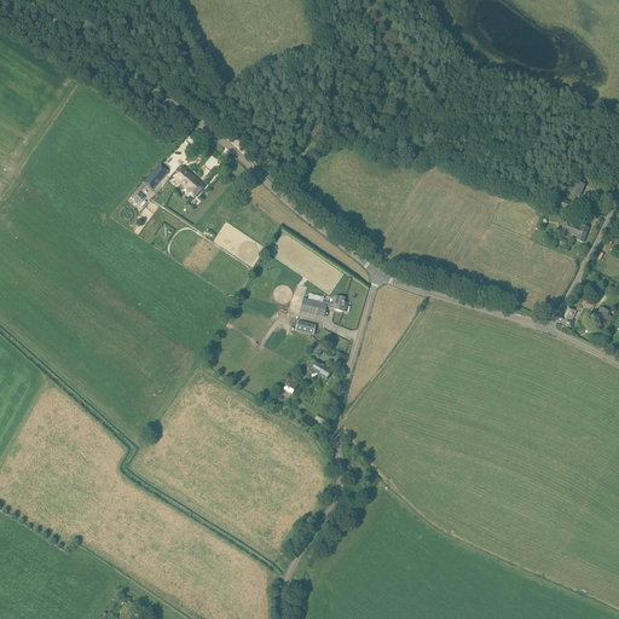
[(160,165),(143,183),(151,191),(168,173),(160,165)]
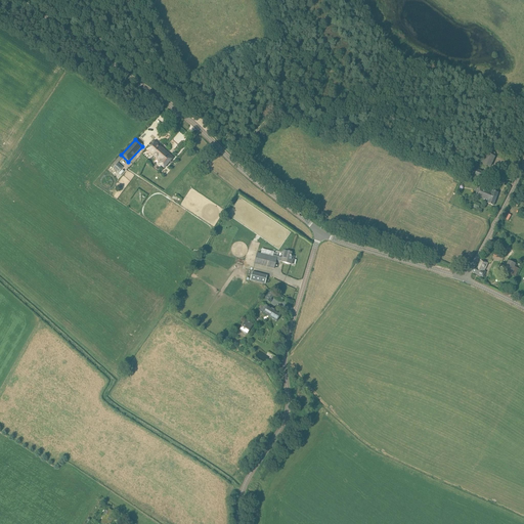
[(155,141),(146,150),(153,156),(161,146),(155,141)]
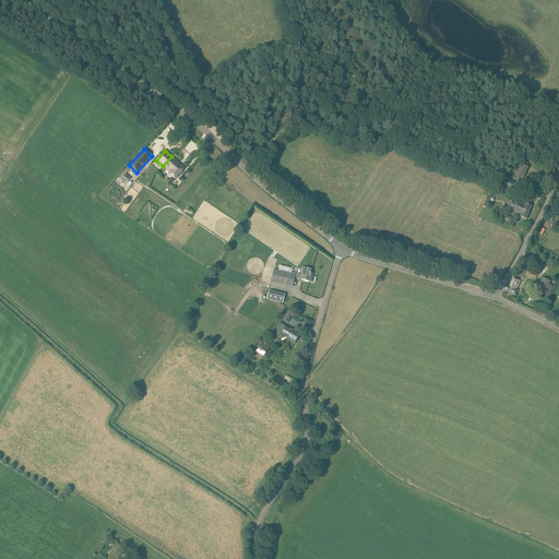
[(171,156),(163,166),(170,173),(169,175),(175,180),(185,168),(171,156)]
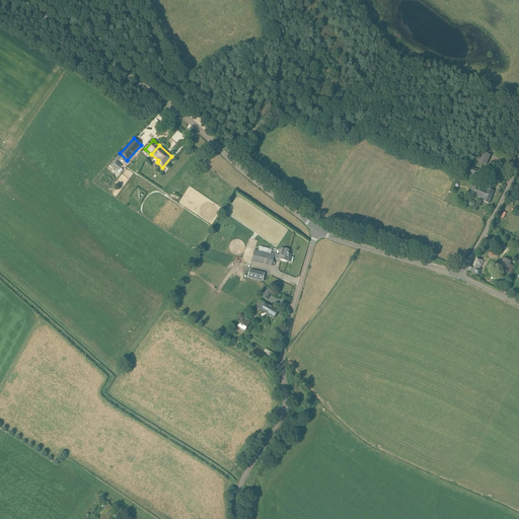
[(491,155),(480,150),(476,160),(487,164),(491,155)]
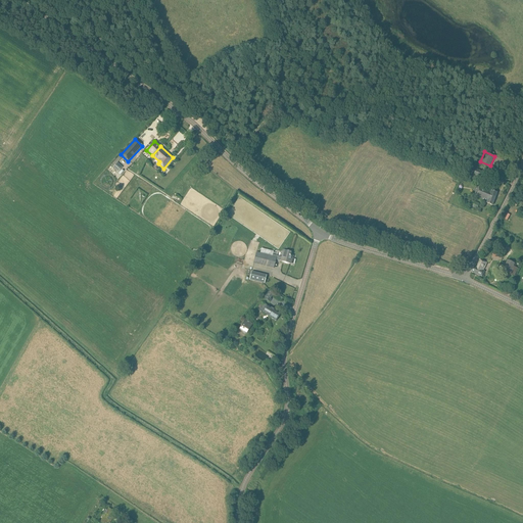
[(119,172),(123,168),(117,162),(113,168),(119,172)]
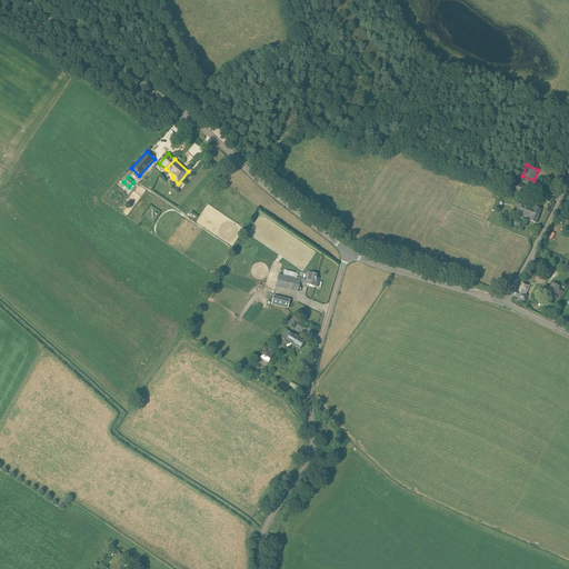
[(516,191),(525,195),(528,188),(518,185),(516,191)]
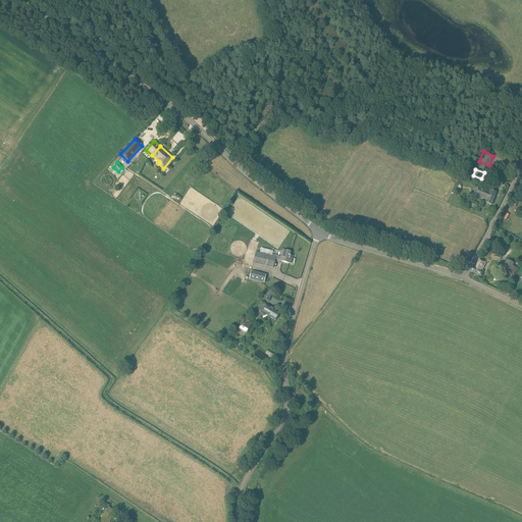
[(491,191),(479,186),(475,196),(486,201),(486,203),(492,205),(498,193),(491,191)]
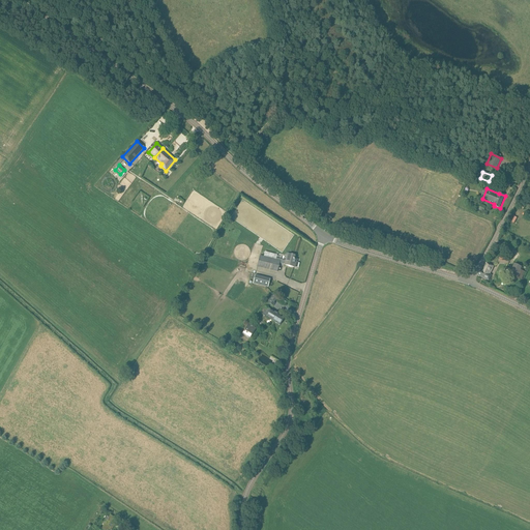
[(468,206),(483,212),(486,207),(470,200),(468,206)]
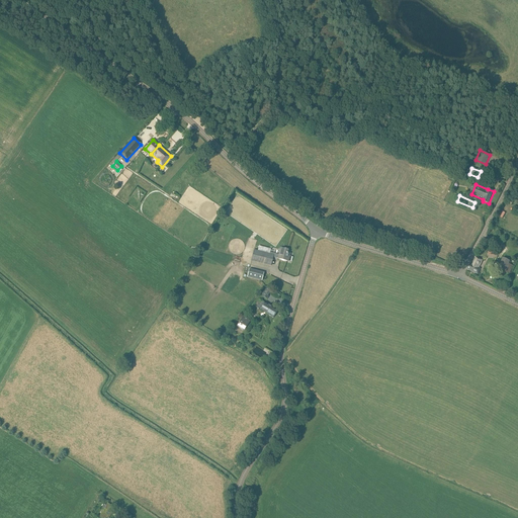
[(270,252),(270,253),(255,250),(251,261),(271,266),(273,257),(277,258),(277,259),(288,262),(288,261),(290,262),(291,257),(289,256),(290,254),(287,253),(287,250),(281,248),(279,255),(270,252)]
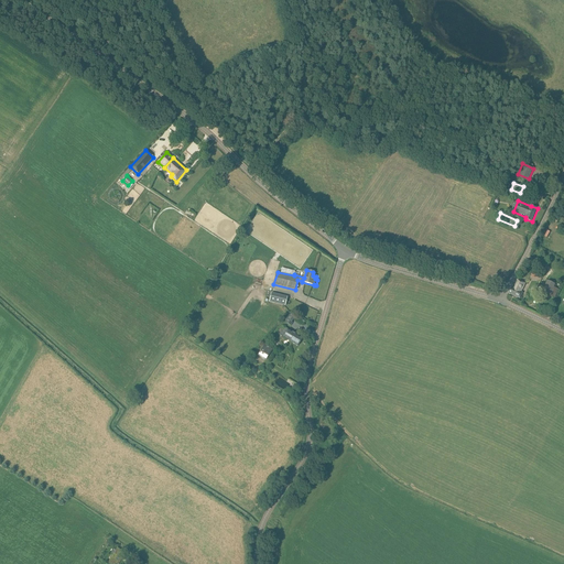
[(521,292),(525,283),(518,280),(514,289),(511,288),(509,293),(520,299),(522,293),(521,292)]
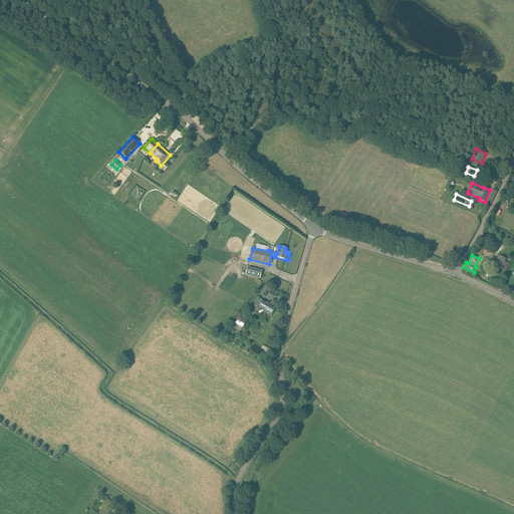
[(501,271),(507,273),(511,265),(505,262),(506,259),(499,256),(494,268),(501,271)]
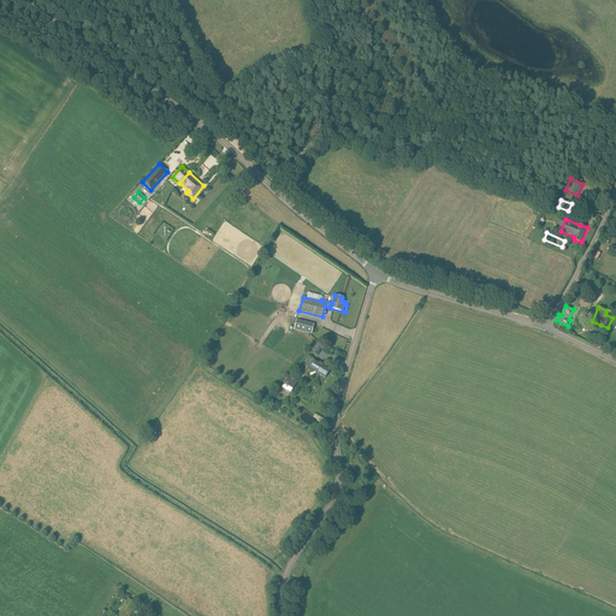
[(296,320),(294,330),(312,335),(314,324),(296,320)]
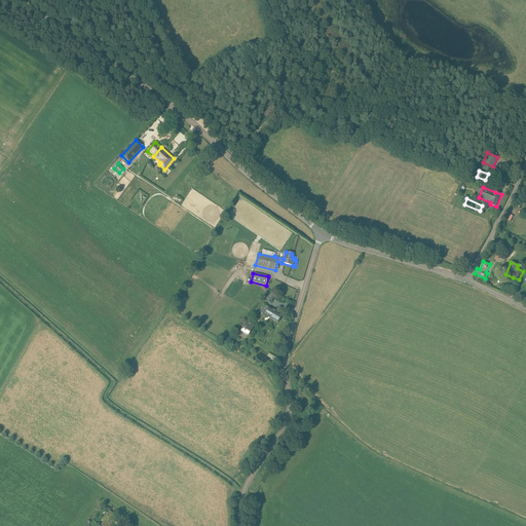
[(285,300),(270,293),(265,301),(271,305),(274,299),(283,304),(285,300)]
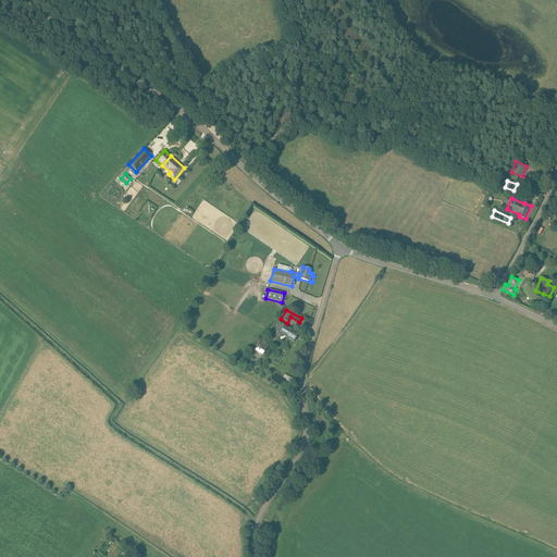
[(275,331),(294,342),(299,334),(281,323),(275,331)]
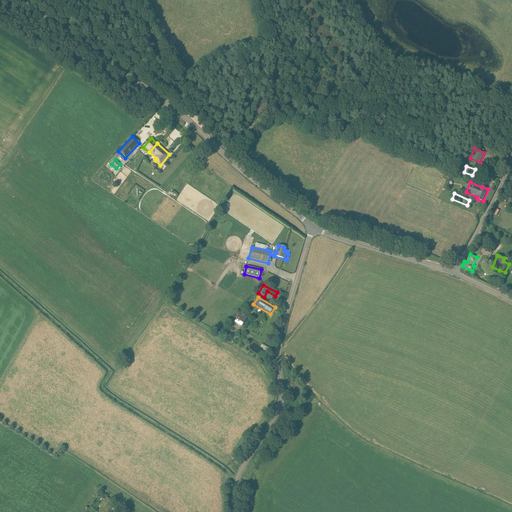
[(247,317),(240,313),(234,322),(241,327),(247,317)]
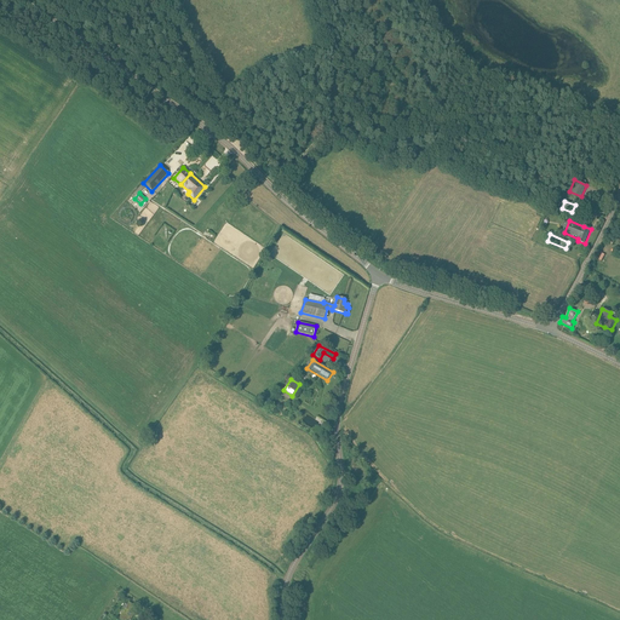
[(121,619),(127,619),(137,607),(128,602),(124,609),(122,609),(121,610),(122,610),(119,618),(121,619)]
